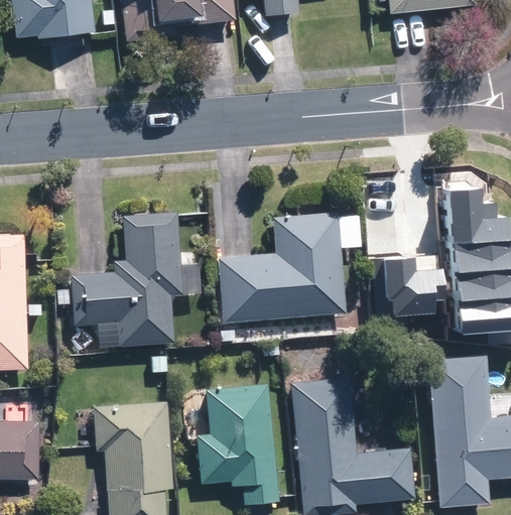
[(91,0),(11,0),(18,43),(96,31),(91,0)]
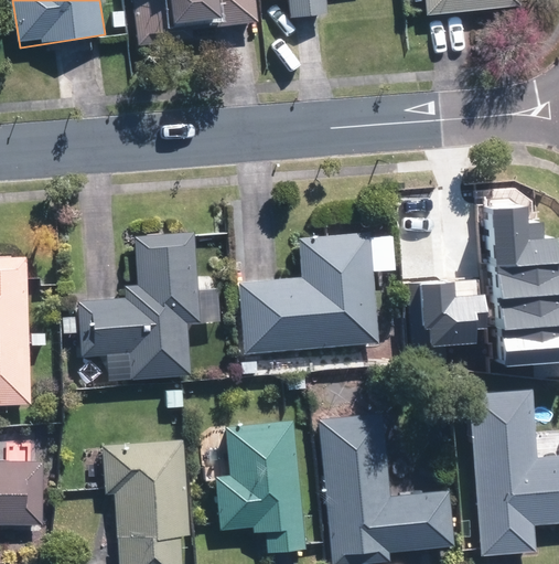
[(130,0),(133,31),(171,28),(204,25),(205,31),(257,25),(255,0),(130,0)]
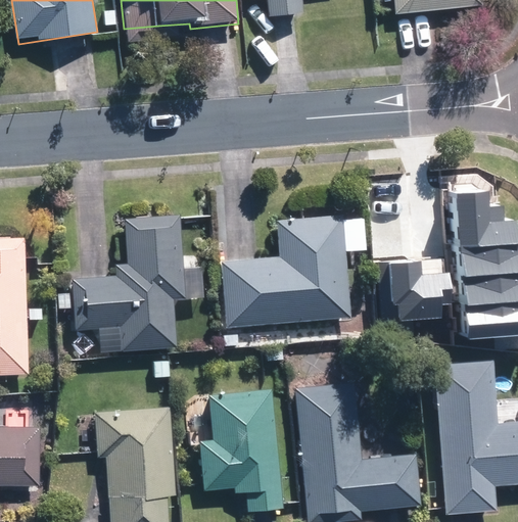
[(270,0),(272,18),(305,14),(303,0),(270,0)]
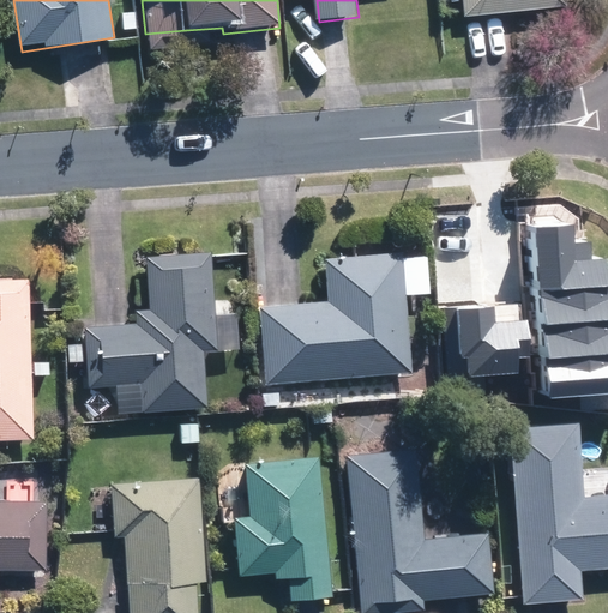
[(463,0),(465,18),(563,7),(561,0),(463,0)]
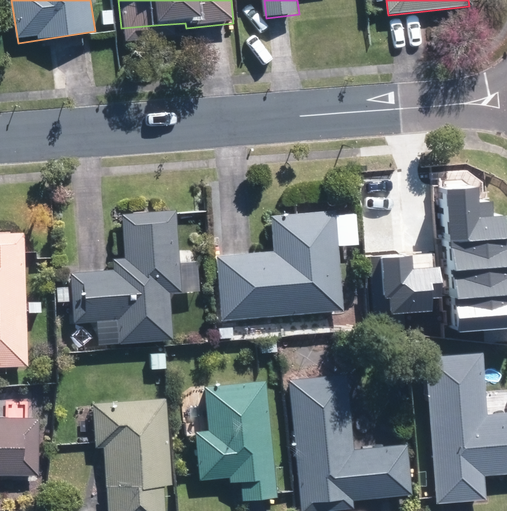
[(377,255),(433,252),(436,328),(498,325),(492,191),(431,194),(432,203),(374,206),(377,255)]
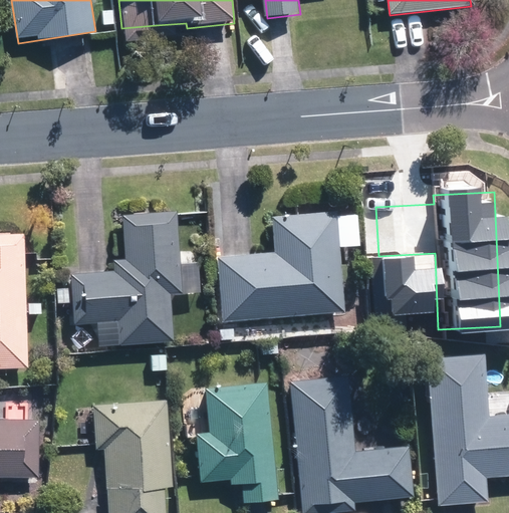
[(55,303),(71,302),(72,324),(96,323),(97,343),(140,341),(174,339),(172,294),(183,293),(180,212),(153,213),(123,214),(125,258),(112,259),(112,271),(69,273),(70,285),(54,286),(55,303)]
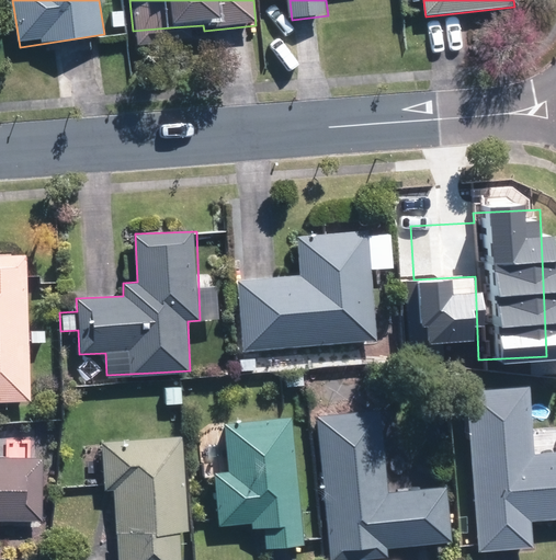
[(299,276),(239,281),(245,352),(377,342),(370,231),(297,237),(299,276)]
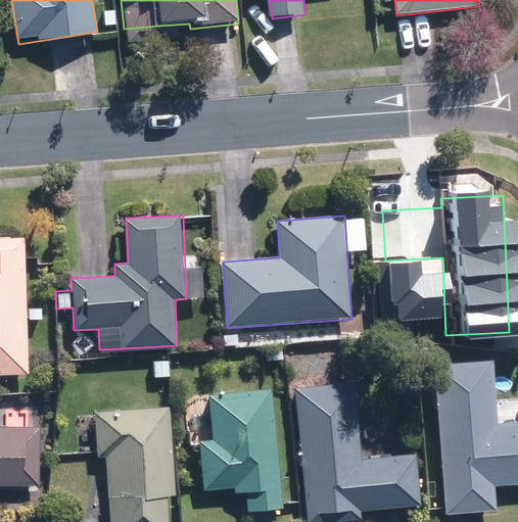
[(0,373),(27,374),(27,319),(42,320),(42,307),(27,307),(27,240),(0,239),(0,373)]
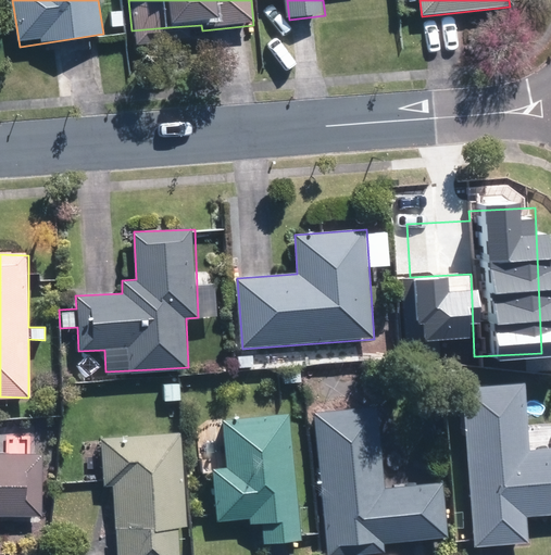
[(529,541),(527,517),(550,515),(550,446),(527,449),(522,379),(486,382),(459,385),(472,545),(529,541)]
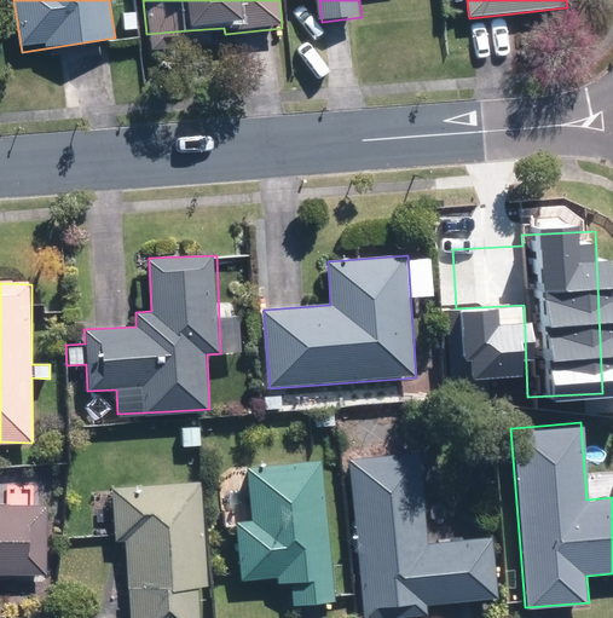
[(394,617),(429,614),(428,602),(495,596),(490,537),(423,543),(415,452),(347,458),(359,617),(394,617)]
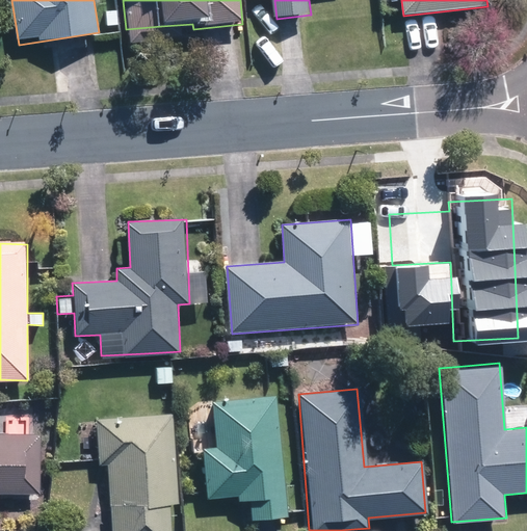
[(239,501),(251,500),(253,520),(287,515),(275,395),(247,398),(211,401),(215,445),(203,446),(208,499),(238,496),(239,501)]
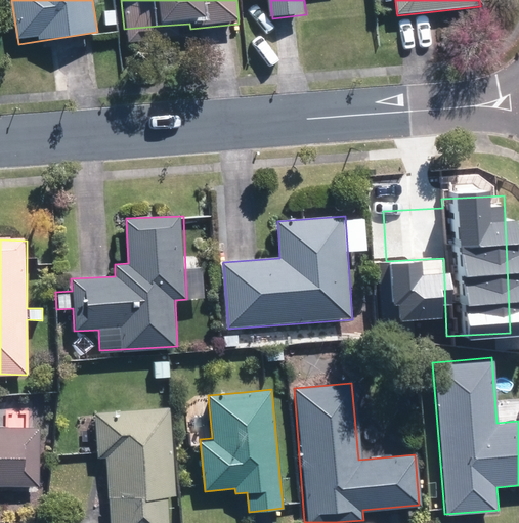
[(106,456),(110,500),(111,522),(167,522),(166,497),(177,496),(170,405),(117,409),(94,410),(97,458),(106,456)]
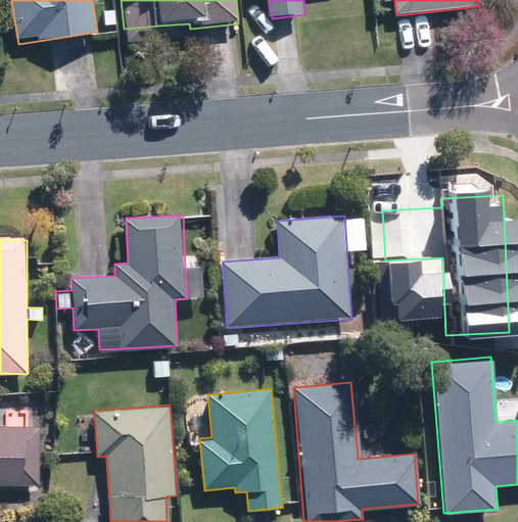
[(0,483),(38,484),(39,423),(0,422),(0,483)]
